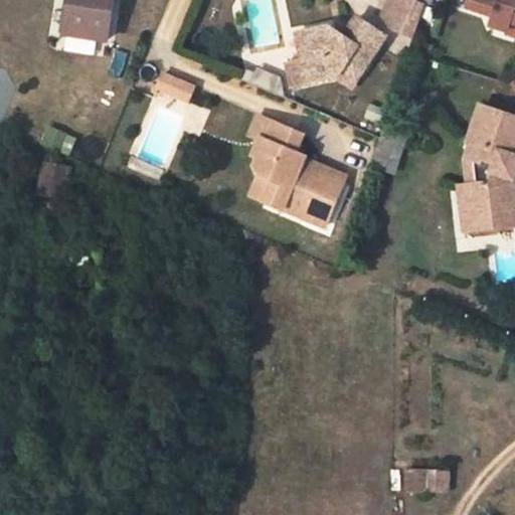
[(115,0),(70,0),(67,34),(67,35),(109,40),(115,0)]
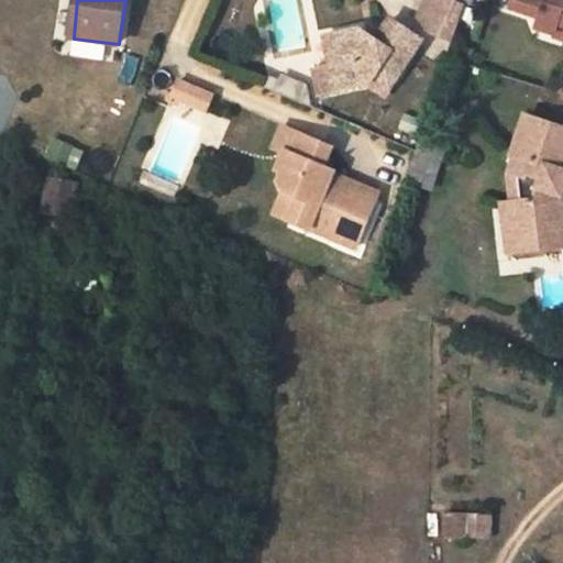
[(465,2),(460,0),(427,0),(419,19),(429,30),(453,41),(465,2)]
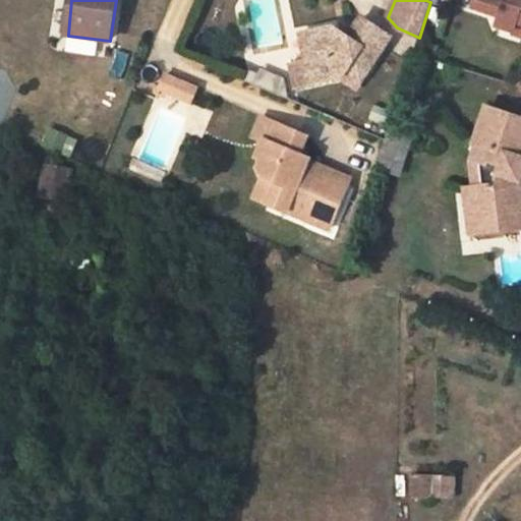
[(520,0),(475,0),(474,7),(501,16),(498,25),(515,32),(518,22),(520,23),(520,0)]
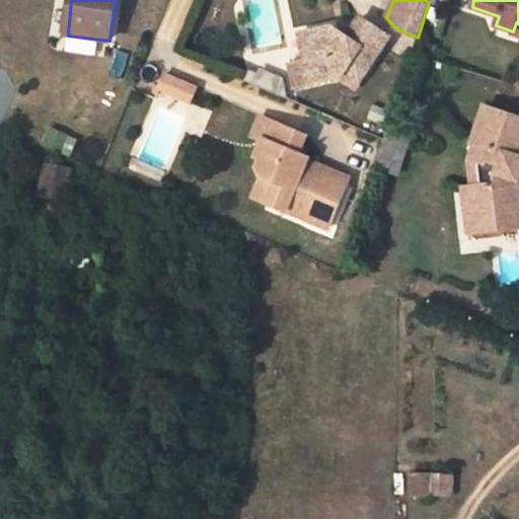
[(334,27),(301,33),(306,59),(316,66),(319,82),(343,76),(347,69),(362,79),(390,35),(361,16),(348,36),(341,39),(340,31),(334,27)]
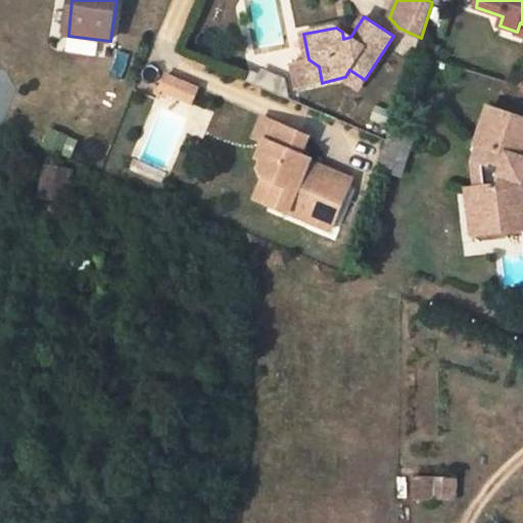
[(319,66),(308,59),(313,85),(322,83),(319,66)]
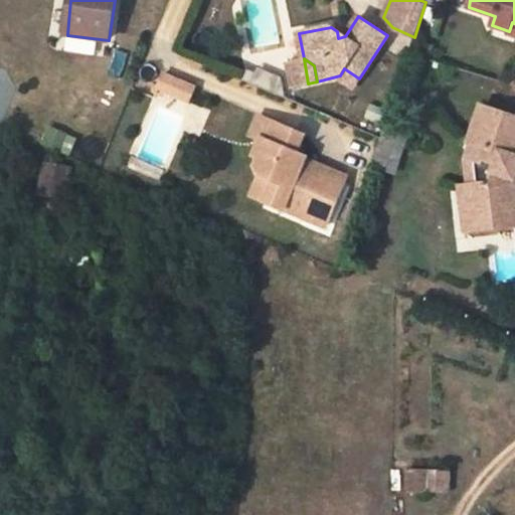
[(162,75),(155,95),(161,98),(163,93),(188,103),(193,89),(162,75)]
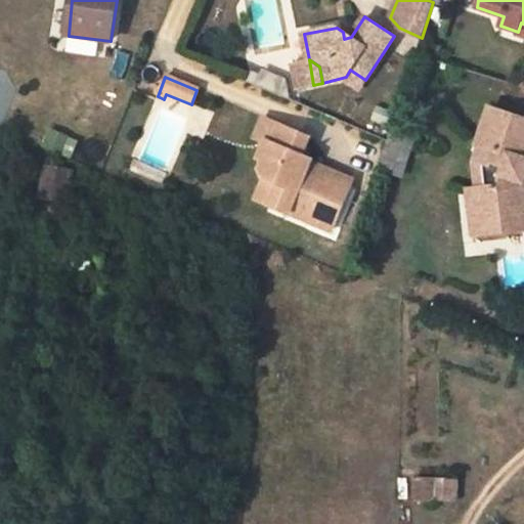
[(523,119),(490,107),(477,145),(479,146),(475,162),(479,164),(475,174),(477,187),(474,187),(476,210),(481,209),(484,234),(523,229),(523,221),(522,205),(523,204),(523,180),(522,181),(523,173),(523,119)]
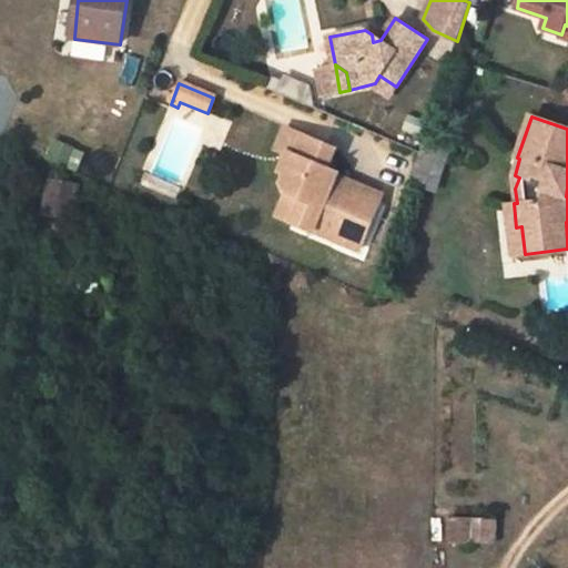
[(303,135),(286,129),(279,149),(290,153),(295,155),(303,135)]
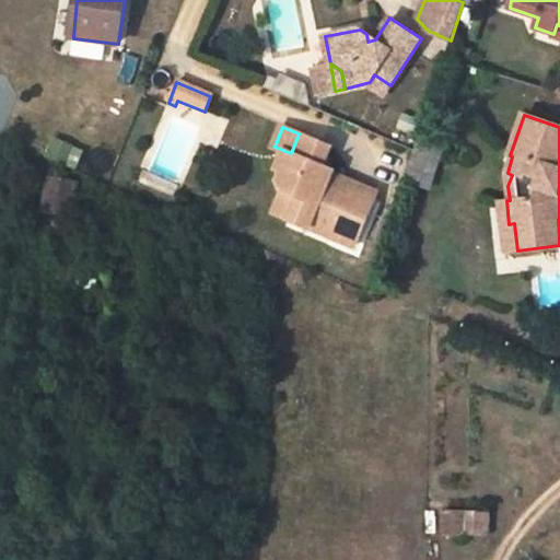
[(323,143),(299,133),(291,153),(286,151),(278,170),(283,171),(279,182),(282,189),(300,197),(291,219),(357,246),(376,198),(330,179),(334,171),(324,166),(315,163),(323,143)]
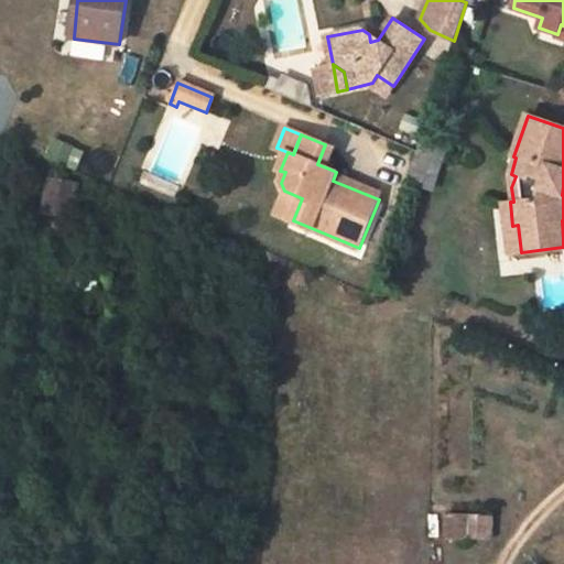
[(54,143),(51,162),(77,166),(80,148),(54,143)]
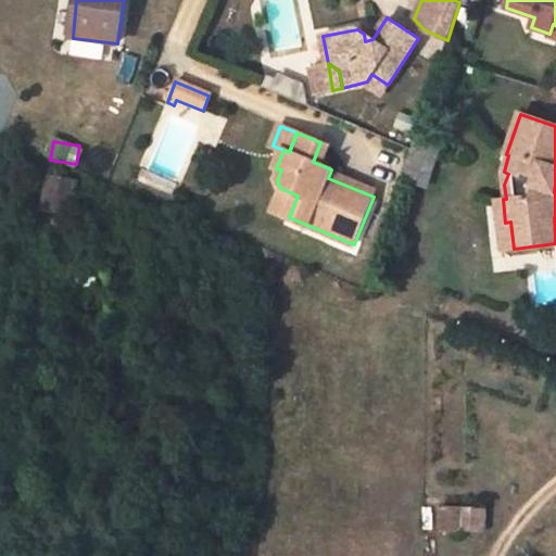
[(329,146),(320,142),(313,162),(321,165),(329,146)]
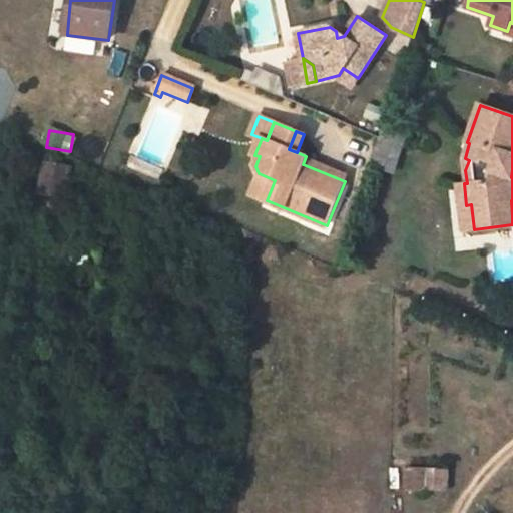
[(386,168),(391,151),(381,148),(374,164),(386,168)]
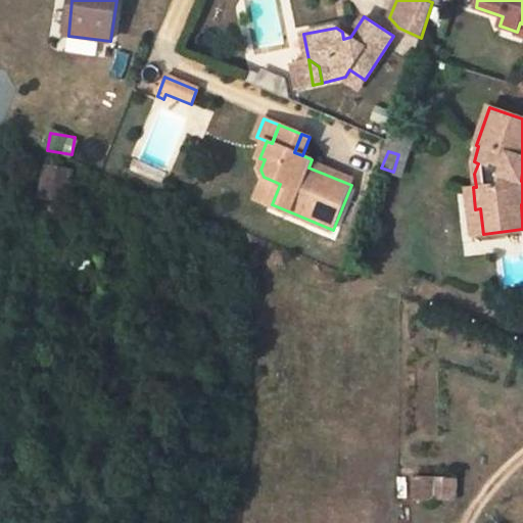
[(65,200),(72,171),(45,165),(40,195),(65,200)]
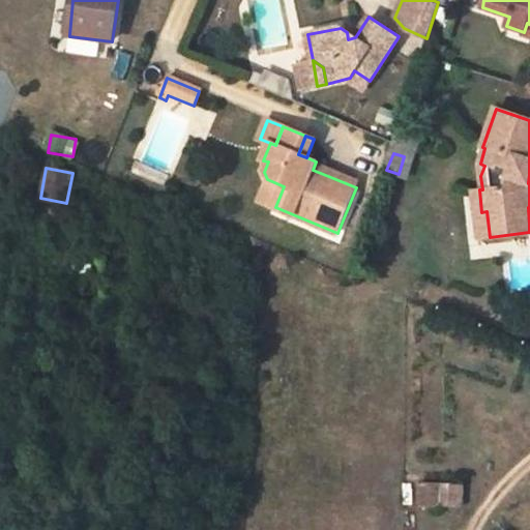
[(284,186),(267,179),(259,201),(275,207),(284,186)]
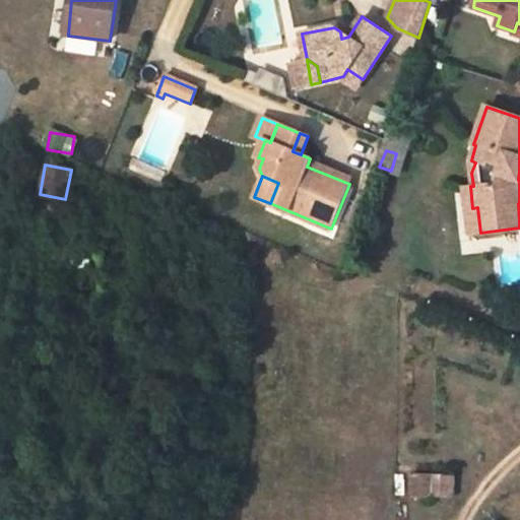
[(472,208),(470,186),(463,187),(469,234),(480,233),(477,207),(472,208)]
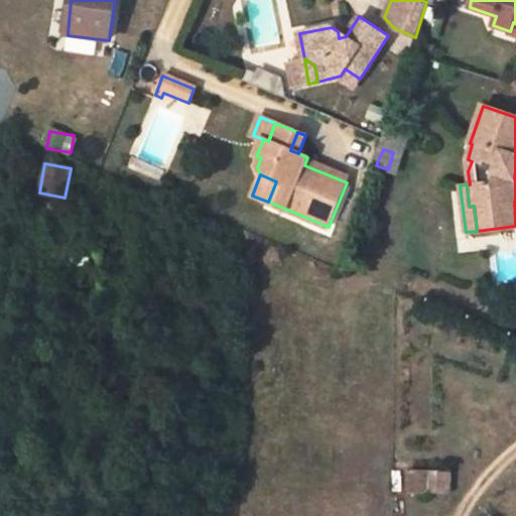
[(409,492),(428,493),(427,471),(410,471),(409,492)]
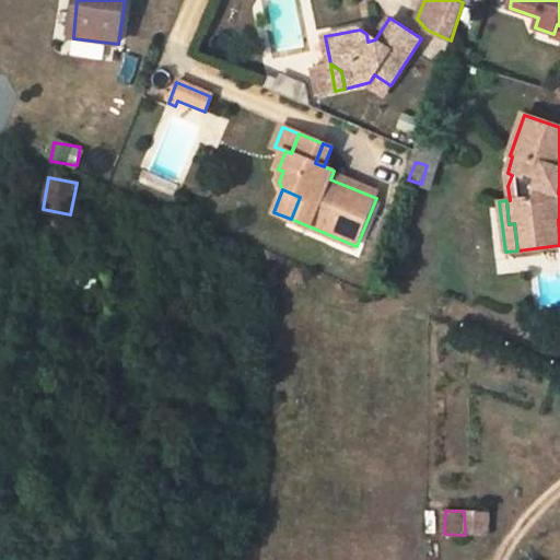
[(465,535),(488,536),(489,512),(464,511),(465,535)]
